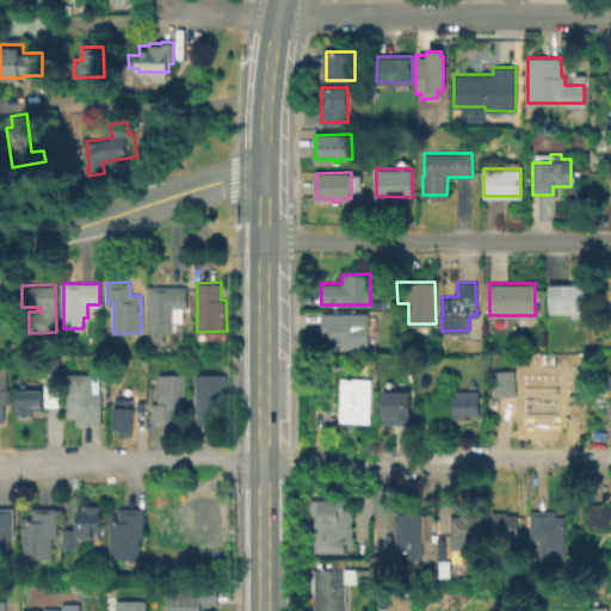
[(585,284),(585,321),(578,321),(574,319),(574,312),(550,312),(550,284),(585,284)]
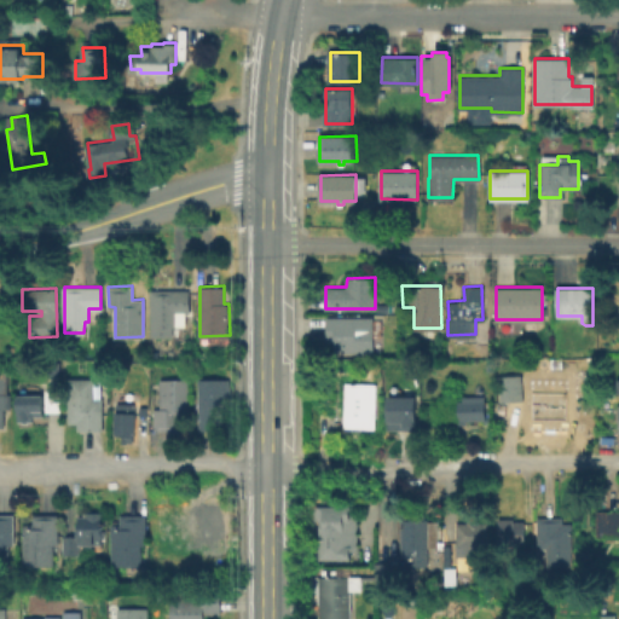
[(189,289),(189,312),(175,312),(177,325),(171,325),(171,335),(152,335),(151,289),(189,289)]
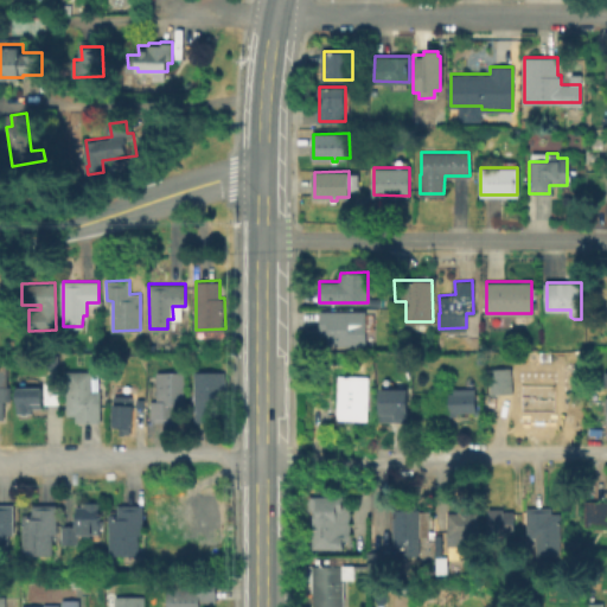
[(365,319),(365,346),(328,346),(328,334),(320,334),(320,311),(350,311),(350,319),(365,319)]
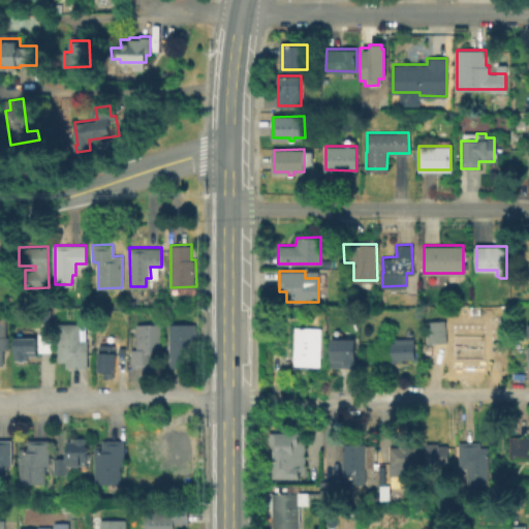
[(470,304),(470,314),(459,314),(459,304),(470,304)]
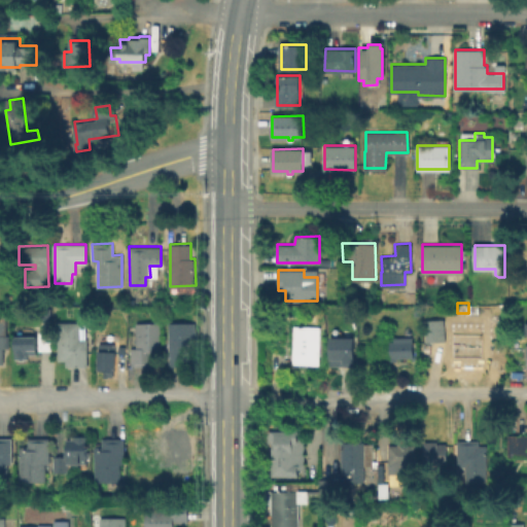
[(50,317),(41,317),(41,308),(50,308),(50,317)]
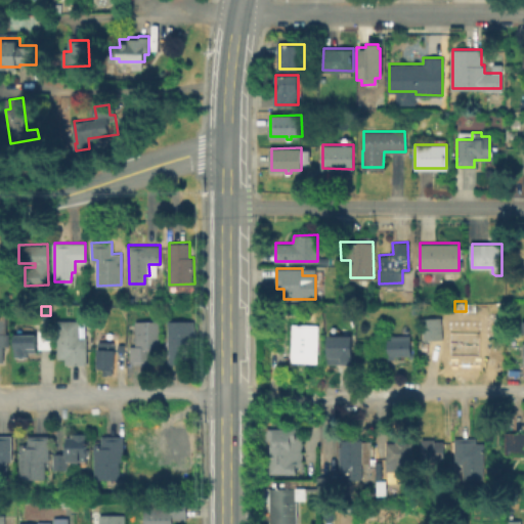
[(0,313),(4,313),(5,333),(8,333),(8,345),(1,345),(2,359),(0,359),(0,313)]
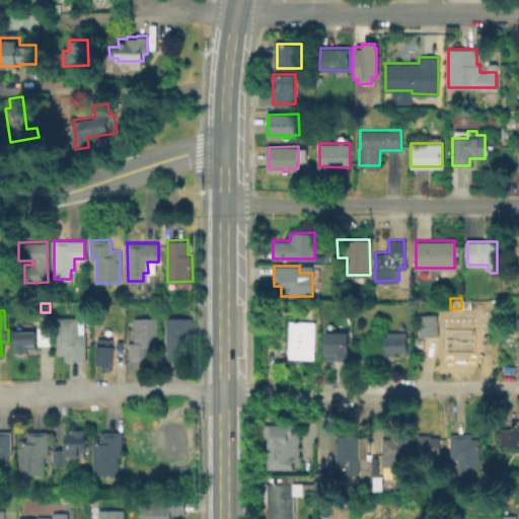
[(417,315),(436,314),(438,336),(418,337),(417,315)]
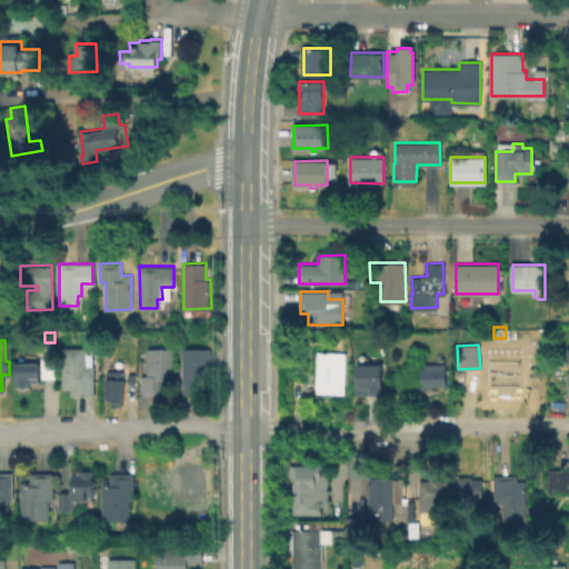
[(85,348),(85,358),(91,358),(91,366),(92,366),(93,393),(70,395),(70,387),(62,387),(62,348),(85,348)]
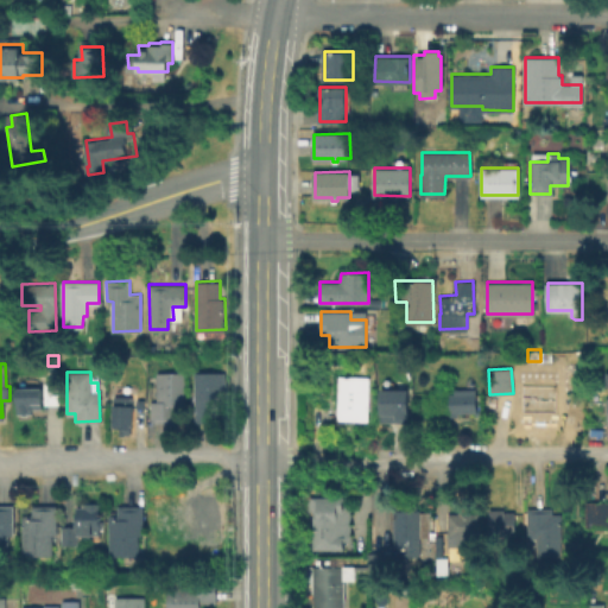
[(185,372),(185,409),(175,409),(175,422),(152,422),(151,401),(158,401),(158,373),(185,372)]
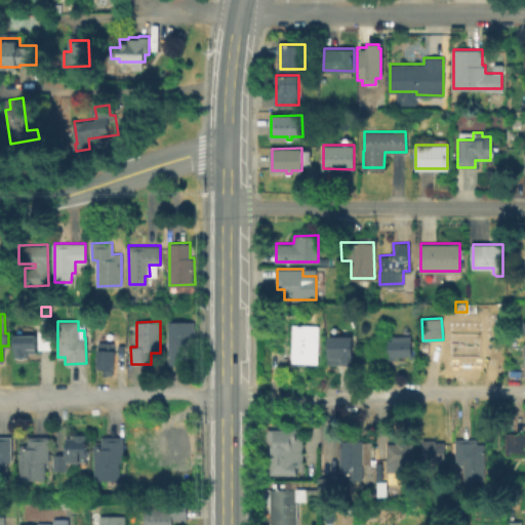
[(194,321),(194,349),(189,349),(189,363),(168,363),(168,321),(194,321)]
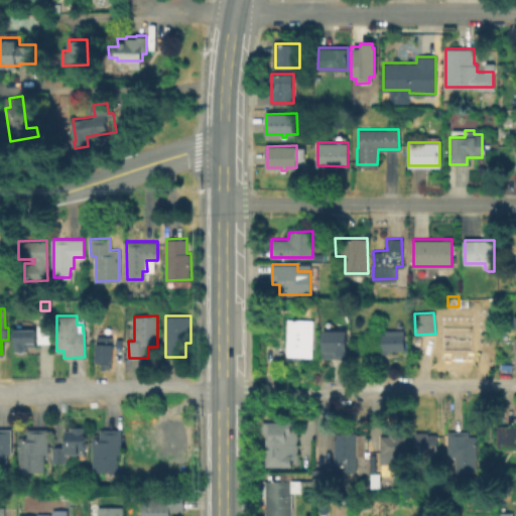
[(313,319),(311,356),(286,355),(288,318),(313,319)]
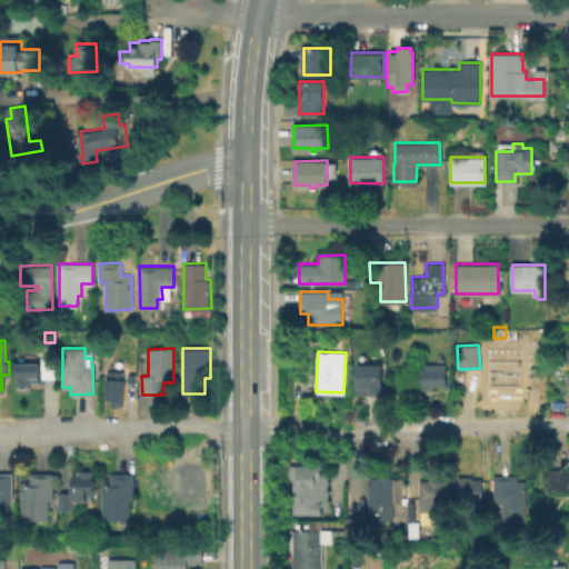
[(53,376),(42,377),(41,358),(53,358),(53,376)]
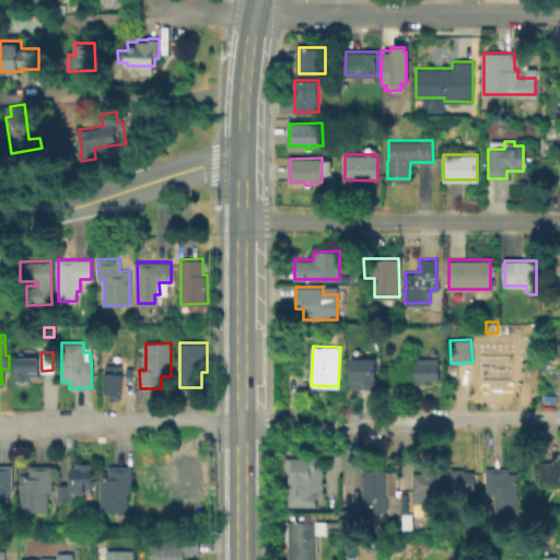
[(510,376),(503,377),(503,381),(498,381),(498,377),(479,377),(479,363),(480,363),(480,358),(482,357),(482,353),(509,352),(510,376)]
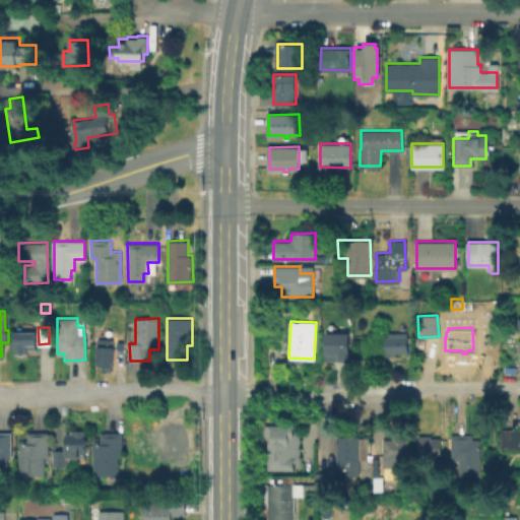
[(35,348),(15,349),(14,332),(34,331),(35,348)]
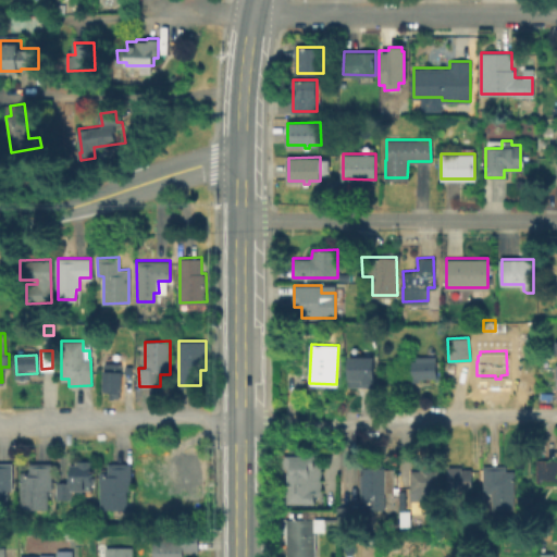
[(346,356),(372,357),(371,378),(372,378),(372,386),(345,386),(346,356)]
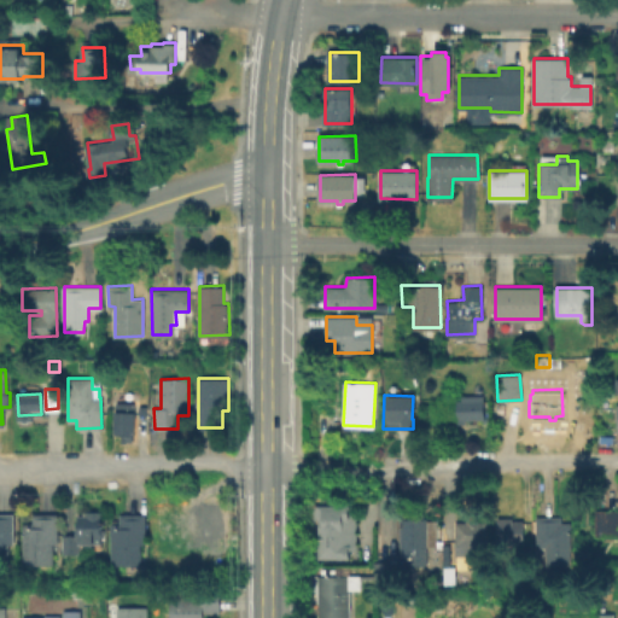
[(465,423),(458,423),(458,398),(462,398),(462,395),(483,395),(483,417),(465,418),(465,423)]
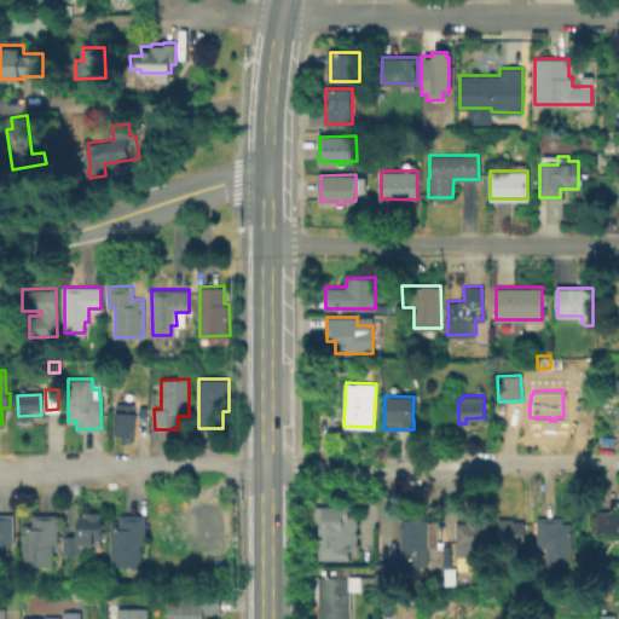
[(134,403),(133,433),(116,433),(116,403),(134,403)]
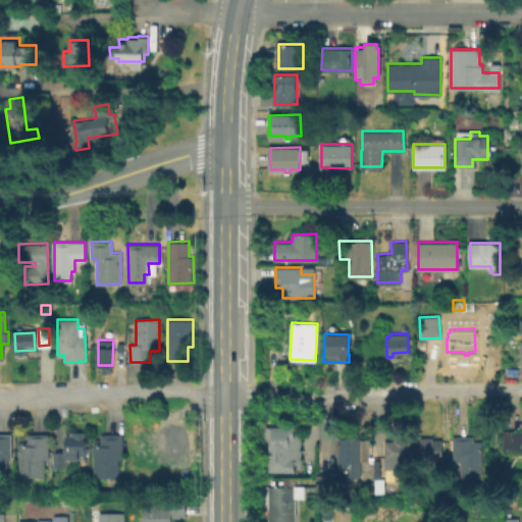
[(268,426),(295,426),(295,433),(301,433),(301,465),(295,465),(295,472),(267,472),(267,439),(265,439),(264,427),(268,427),(268,426)]
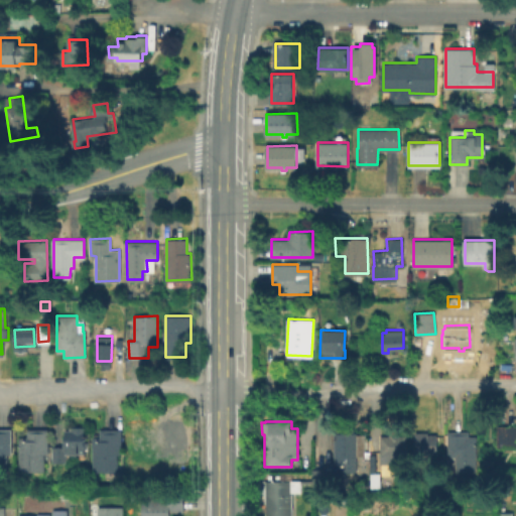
[(186,423),(186,431),(187,431),(187,443),(185,443),(185,454),(170,454),(170,445),(162,445),(162,448),(152,448),(152,433),(169,433),(169,423),(186,423)]
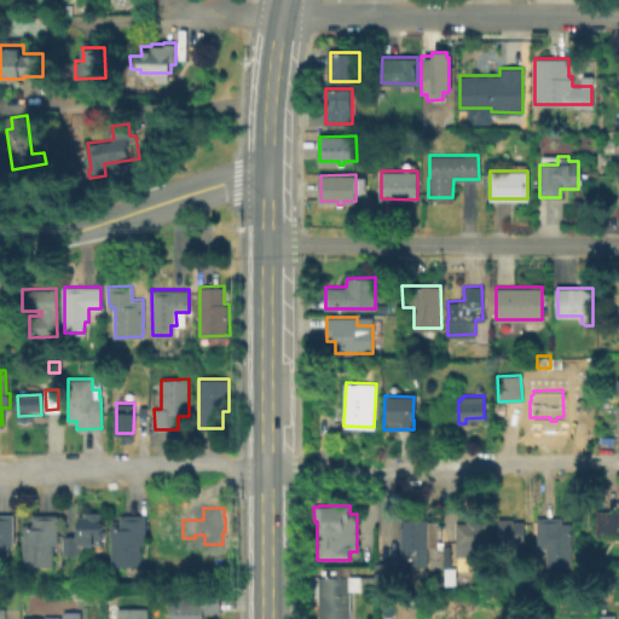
[(618,510),(618,534),(597,534),(597,510),(618,510)]
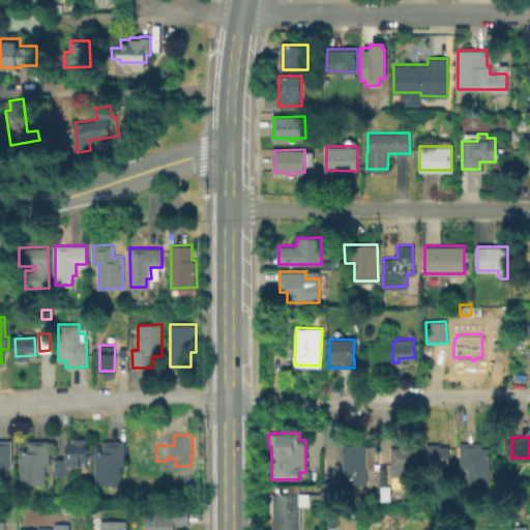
[(85,438),(86,462),(70,462),(70,473),(54,473),(54,459),(67,459),(67,442),(72,441),(72,438),(85,438)]
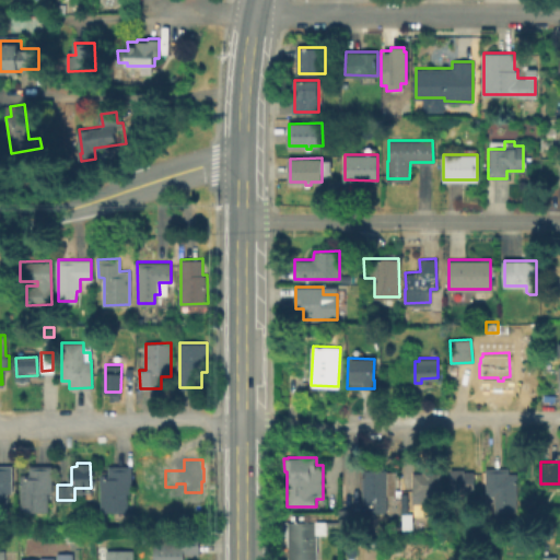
[(384,464),(384,469),(387,469),(387,471),(396,470),(396,493),(387,493),(387,510),(374,511),(374,502),(365,502),(364,469),(368,469),(368,464),(384,464)]
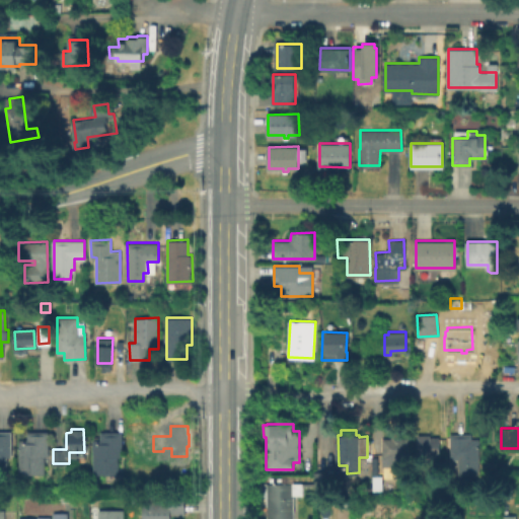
[(0,431),(10,431),(10,455),(7,455),(7,472),(0,472),(0,431)]
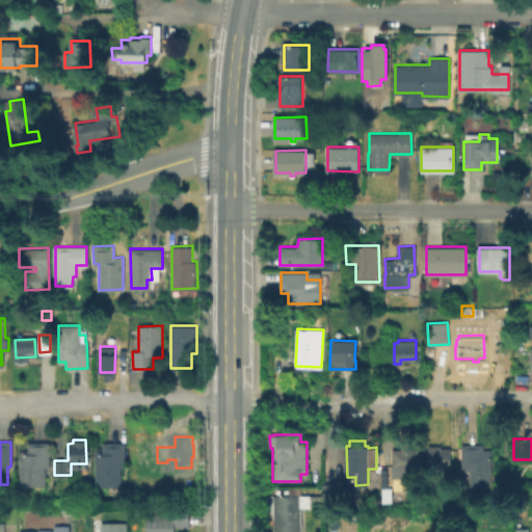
[(49,442),(49,467),(45,467),(45,484),(21,484),(21,450),(28,450),(28,442),(49,442)]
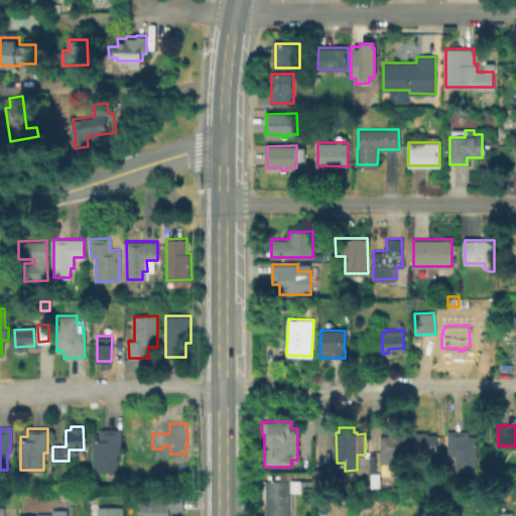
[(113,471),(113,478),(105,478),(105,471),(93,471),(93,436),(101,436),(101,429),(121,429),(121,454),(116,454),(116,471),(113,471)]
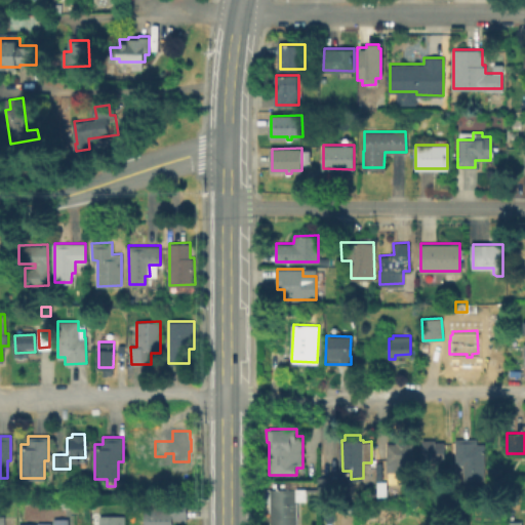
[(477,438),(477,443),(484,443),(485,479),(465,479),(465,463),(456,463),(455,438),(477,438)]
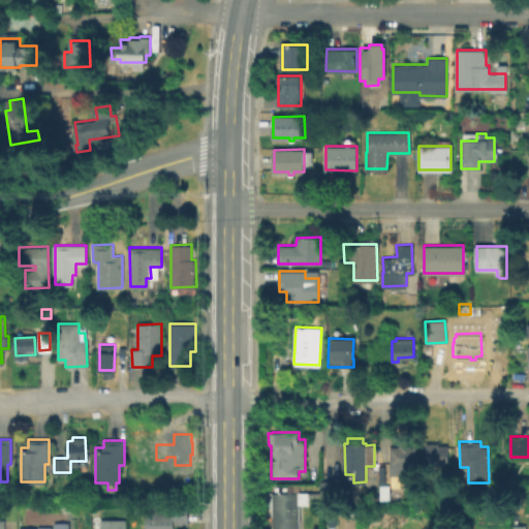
[(433,468),(426,468),(426,442),(438,442),(438,444),(447,444),(447,464),(433,465),(433,468)]
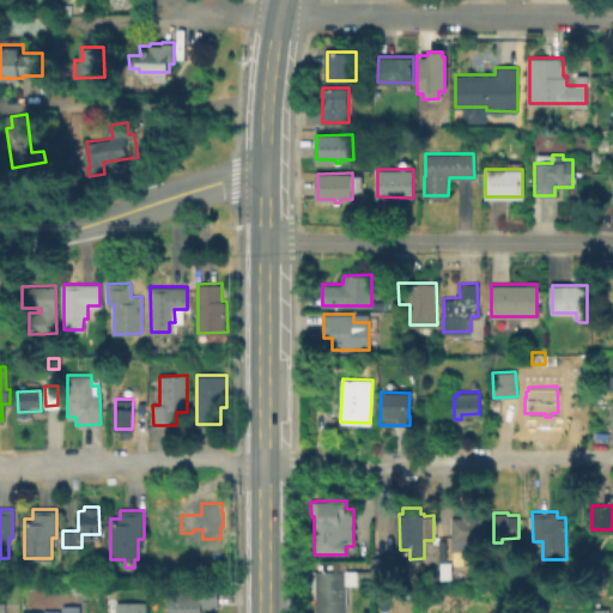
[(471,514),(471,517),(481,517),(483,548),(454,548),(453,517),(462,517),(462,514),(471,514)]
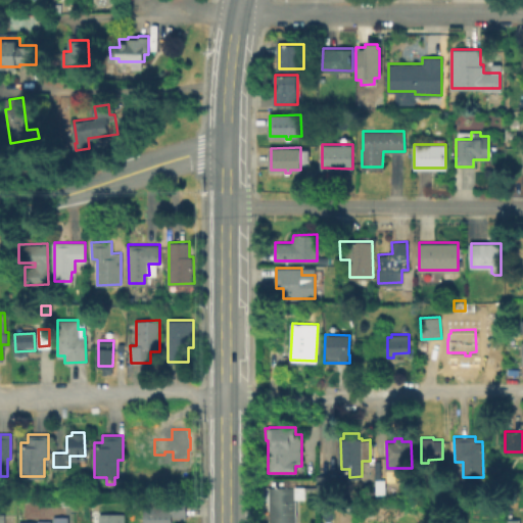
[(332,476),(316,475),(315,489),(331,490),(332,476)]
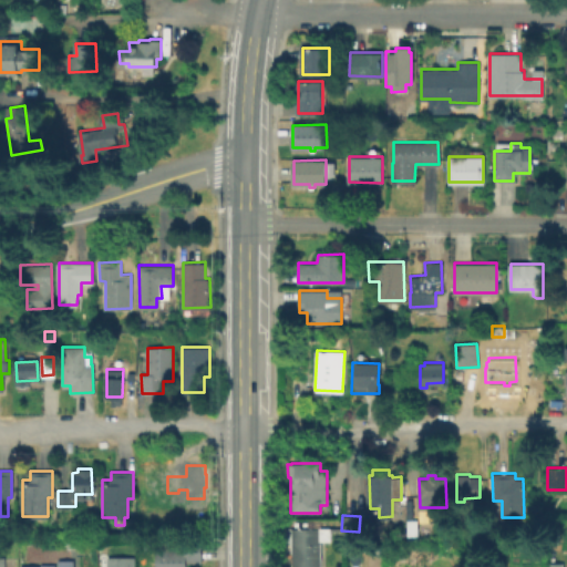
[(285,529),(321,528),(321,566),(291,566),(291,556),(286,556),(285,529)]
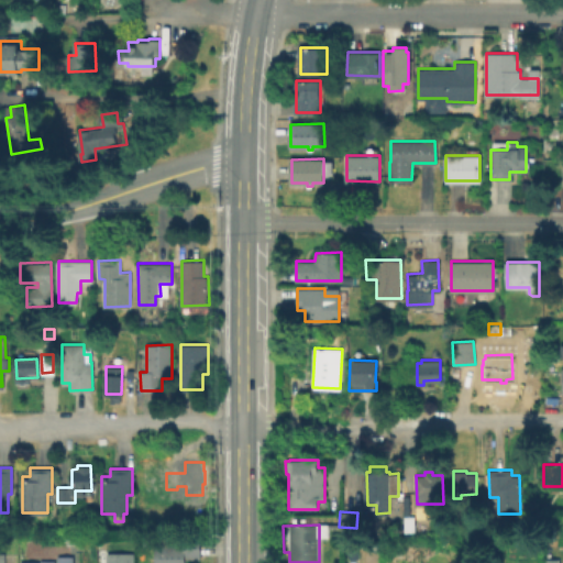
[(200,536),(200,558),(185,558),(185,562),(156,562),(156,543),(184,543),(184,536),(200,536)]
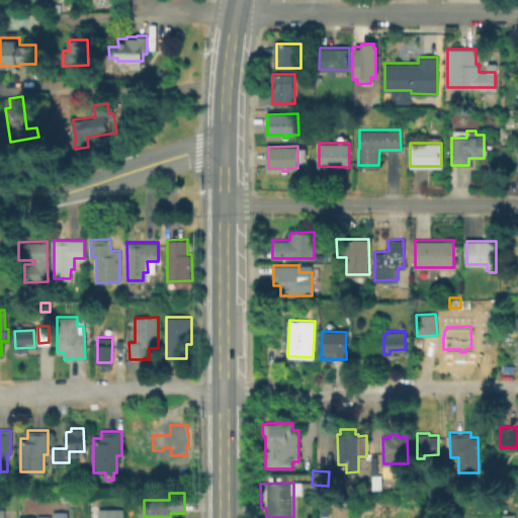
[(122,508),(122,517),(98,517),(98,508),(122,508)]
